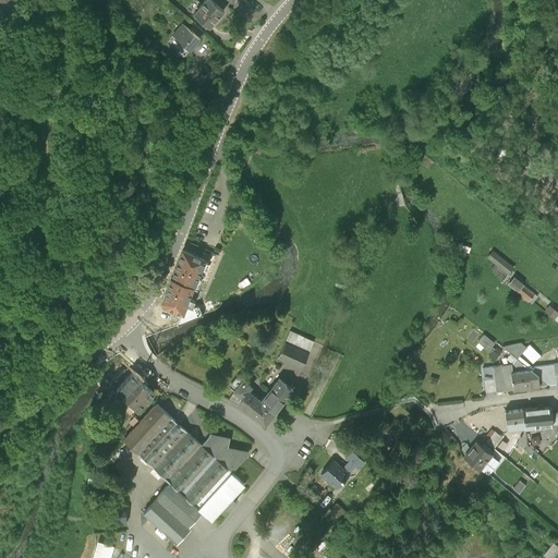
[(208,26),(210,27),(225,10),(211,0),(206,0),(198,10),(194,15),(199,19),(208,26)]
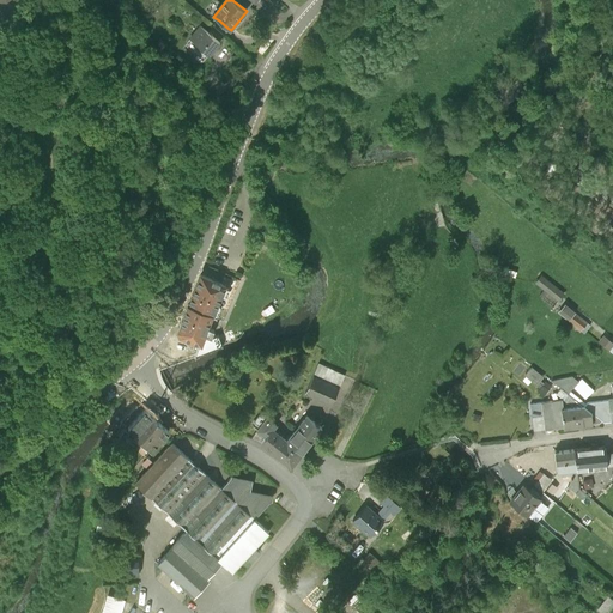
[(210,20),(213,17),(218,11),(211,5),(204,16),(210,20)]
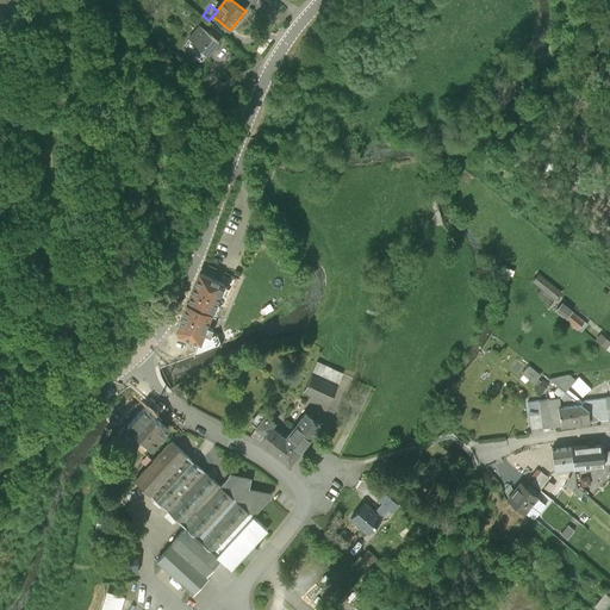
[(228,29),(218,20),(212,29),(222,36),(228,29)]
